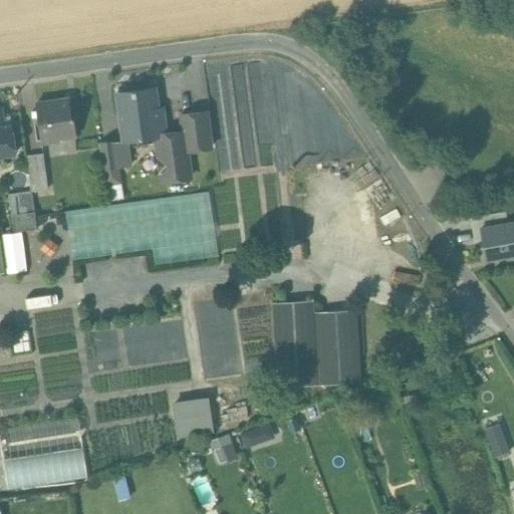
[(126,141),(157,137),(167,136),(167,135),(163,107),(157,108),(154,87),(117,92),(124,141),(124,142),(126,141)]
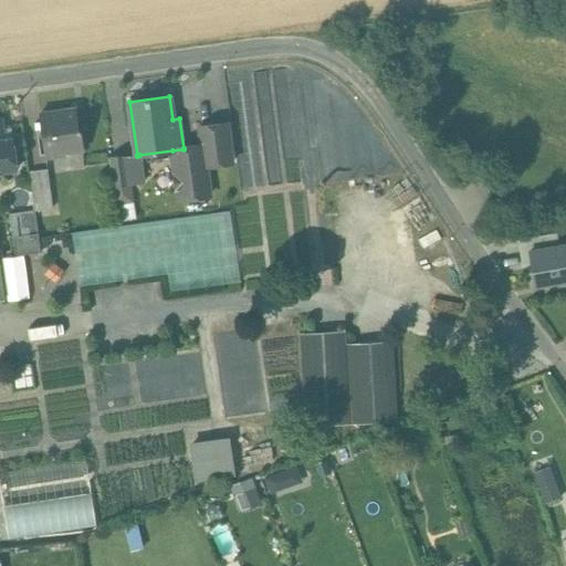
[(76,109),(43,115),(43,113),(41,113),(48,157),(50,157),(50,156),(67,154),(67,155),(69,155),(67,152),(83,149),(85,149),(82,127),(80,128),(76,109)]
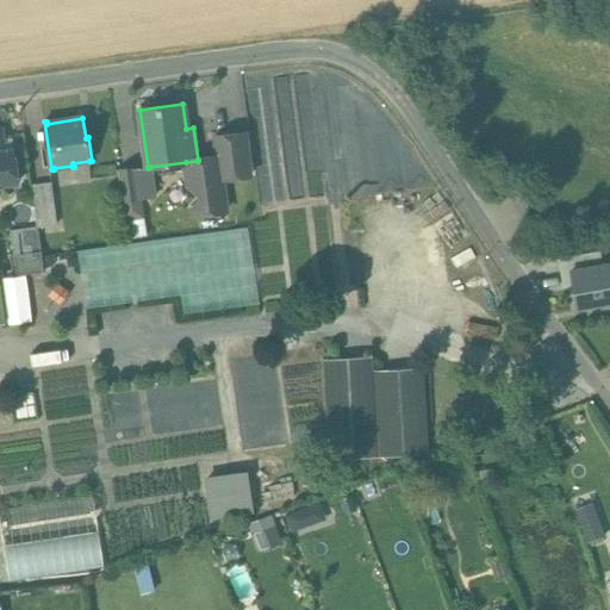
[(1,129),(0,128),(0,185),(18,184),(13,150),(5,151),(1,129)]
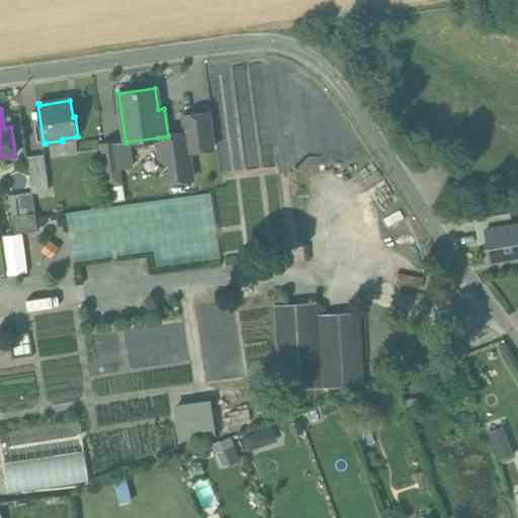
[(168,137),(158,138),(163,178),(168,181),(192,178),(188,152),(212,149),(208,112),(182,116),(184,133),(168,136),(168,137)]
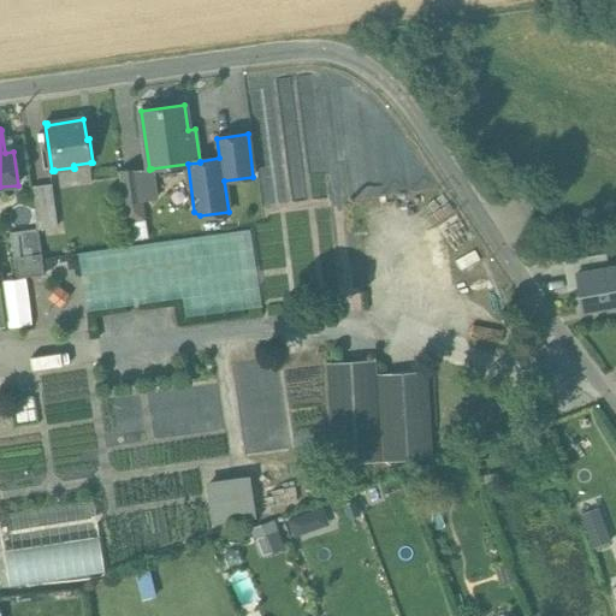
[(149,169),(138,170),(142,199),(155,197),(152,169),(149,170),(149,169)]
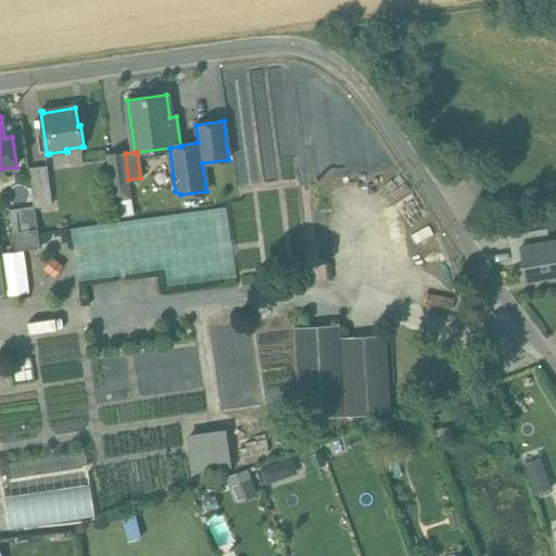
[(125,153),(108,155),(111,182),(128,179),(125,153)]
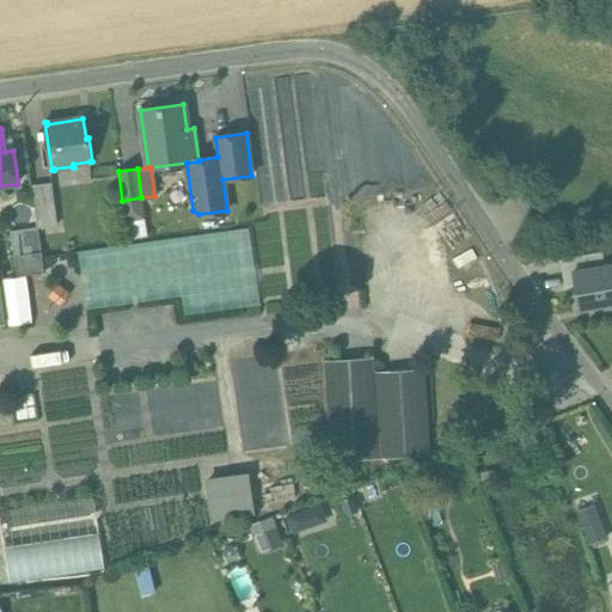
[(51,183),(32,187),(38,226),(56,224),(51,183)]
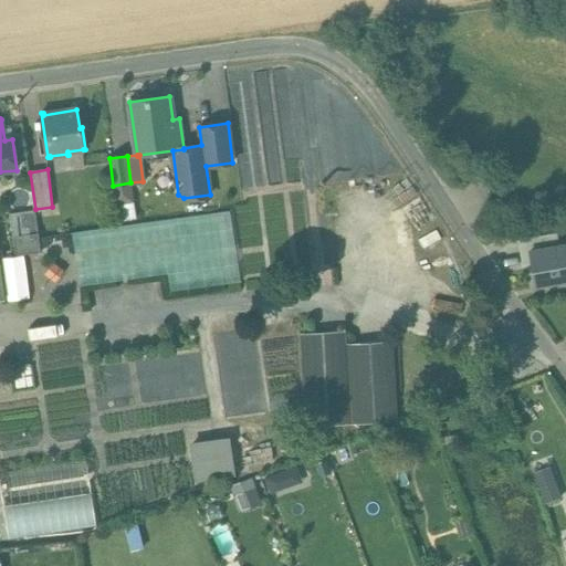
[(35,211),(10,216),(12,232),(13,237),(39,233),(35,211)]
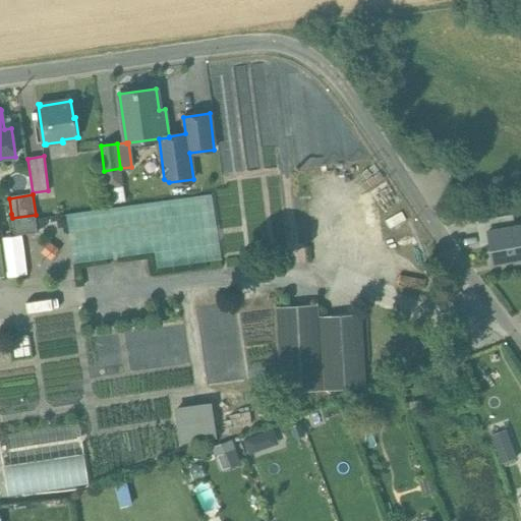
[(95,209),(68,213),(71,230),(98,226),(95,209)]
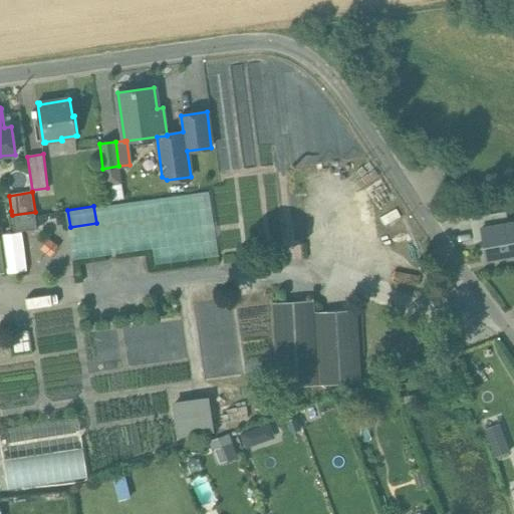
[(35,212),(12,215),(14,233),(37,229),(35,216),(35,212)]
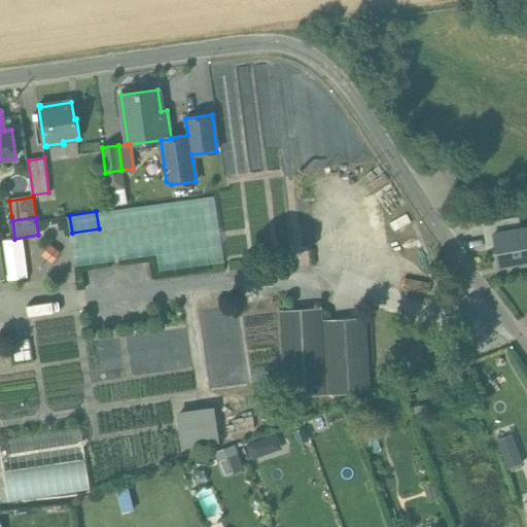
[(526,223),(493,231),(499,267),(526,260),(526,223)]
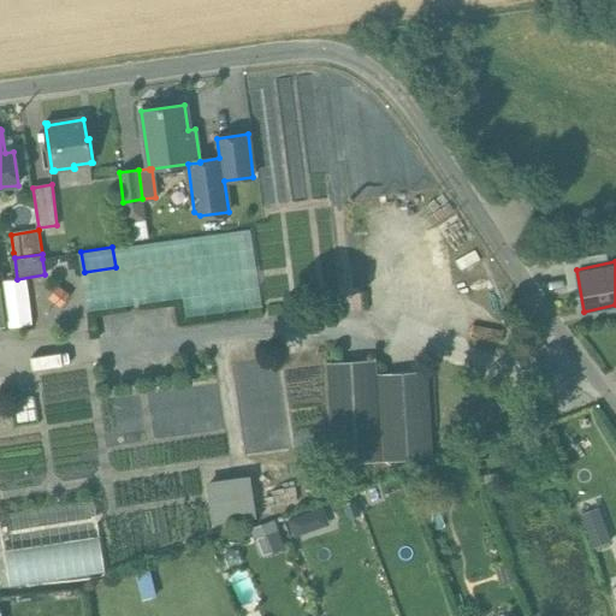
[(379,360),(327,362),(332,465),(434,460),(430,371),(380,373),(379,360)]
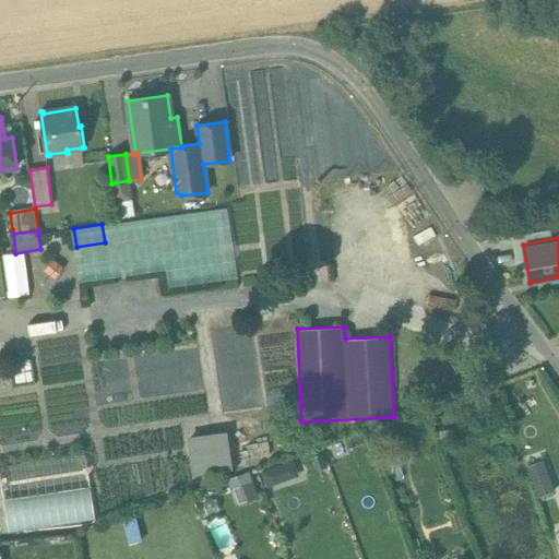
[(230,431),(187,437),(192,480),(235,475),(230,431)]
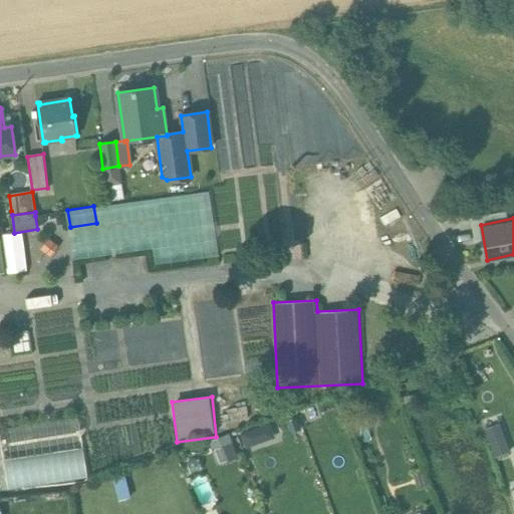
[(10,435),(20,492),(100,479),(91,422),(10,435)]
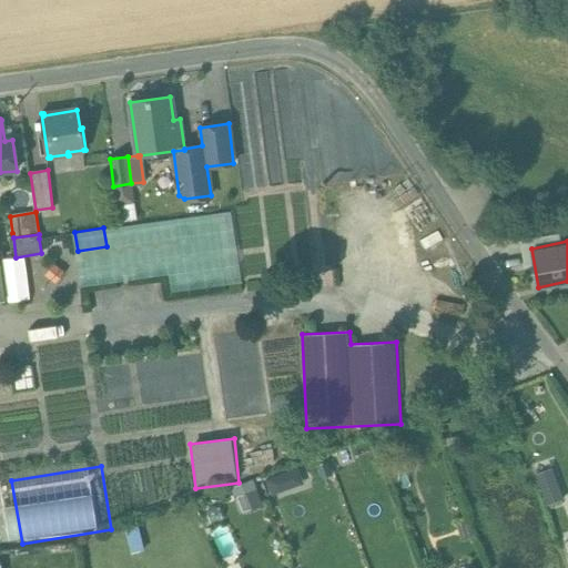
[(545,503),(565,498),(556,466),(536,472),(545,503)]
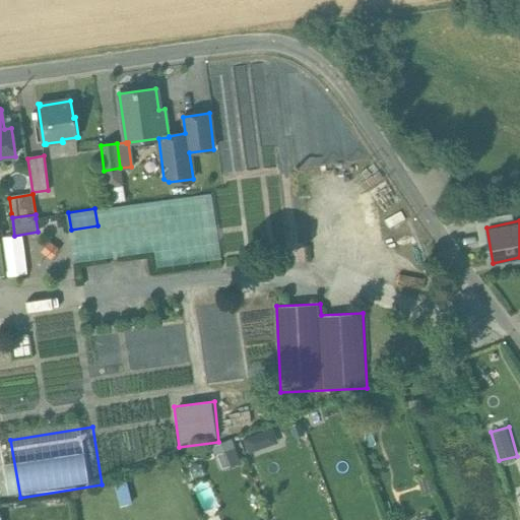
[(243,439),(249,453),(278,442),(273,428),(243,439)]
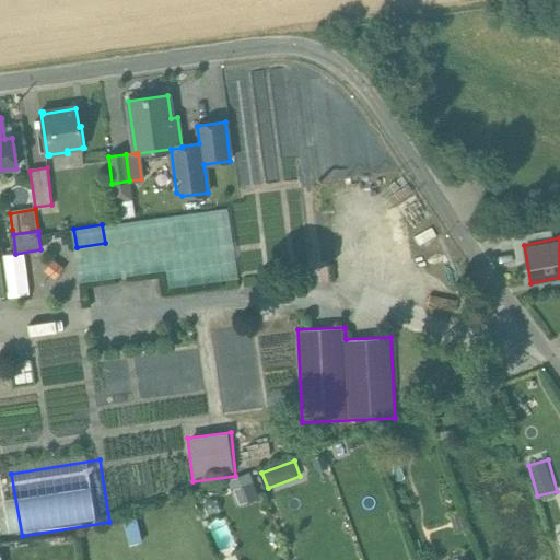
[(4,475),(0,474),(0,536),(11,535),(4,475)]
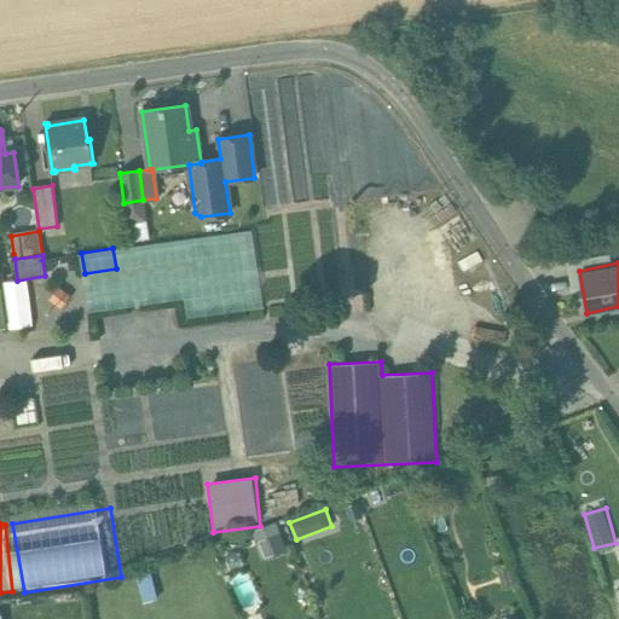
[(255,541),(261,560),(287,550),(279,532),(255,541)]
